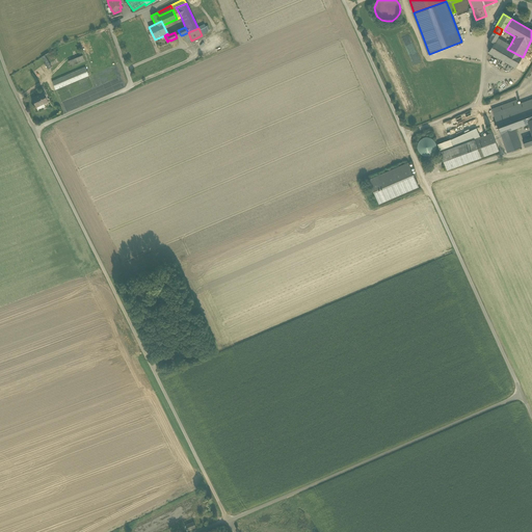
[(186,44),(191,41),(188,32),(182,35),(186,44)]
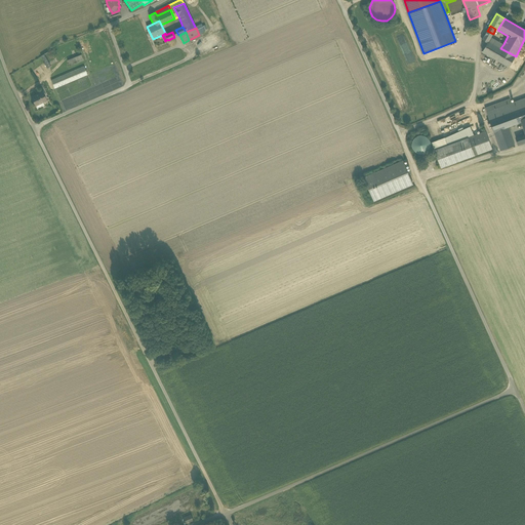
[(489,41),(491,38),(485,34),(482,40),(487,43),(488,41),(489,41)]
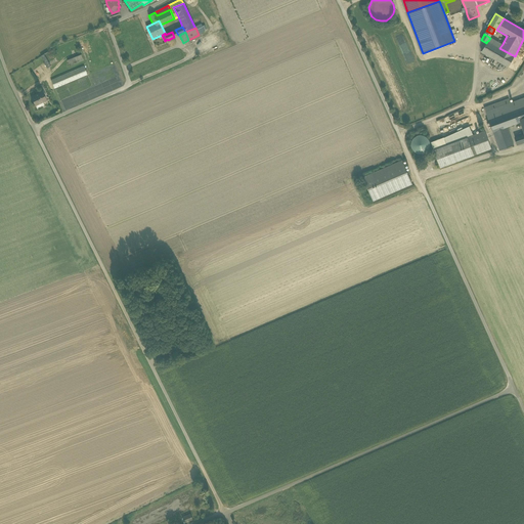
[(499,48),(503,44),(490,37),(490,38),(488,41),(499,48)]
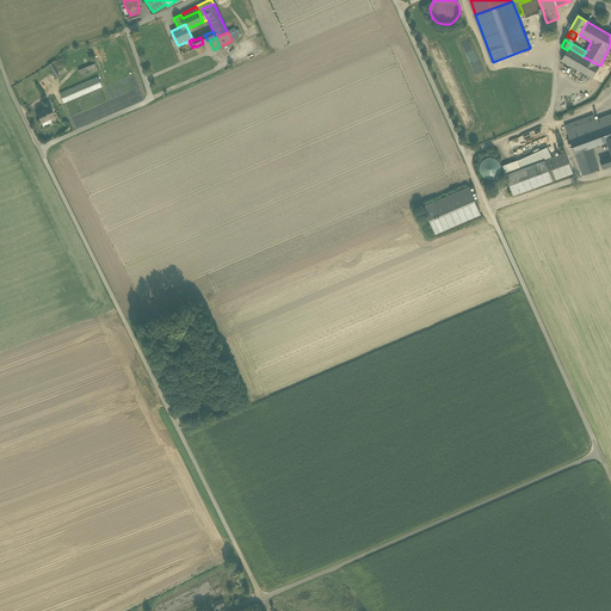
[(592,79),(600,66),(582,56),(569,48),(568,48),(567,50),(561,60),(592,79)]
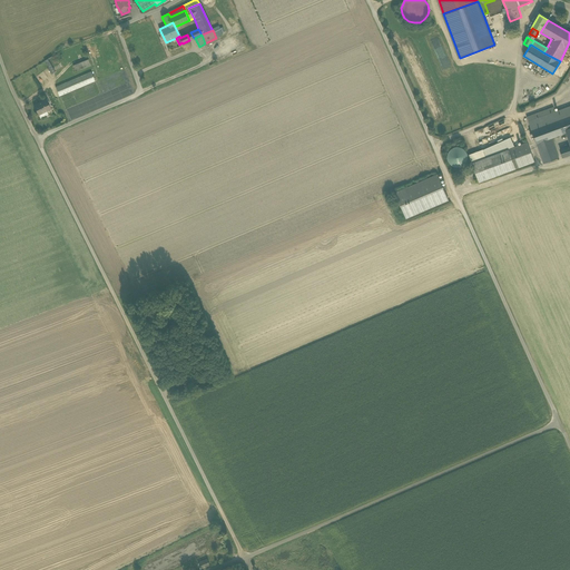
[(55,71),(48,59),(45,61),(48,68),(48,69),(51,75),(55,72),(55,71)]
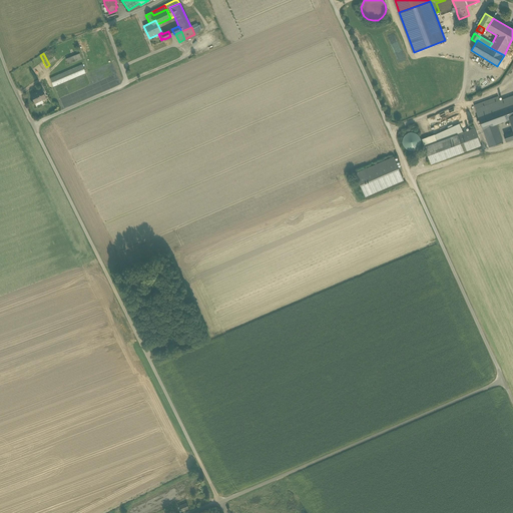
[(65,59),(68,64),(81,59),(79,54),(65,59)]
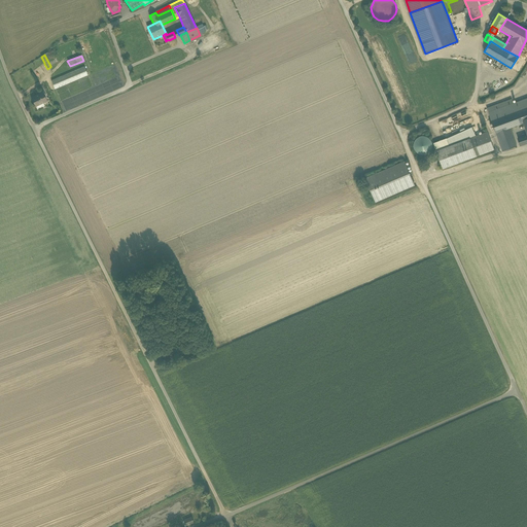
[(51,80),(55,90),(88,75),(84,67),(51,80)]
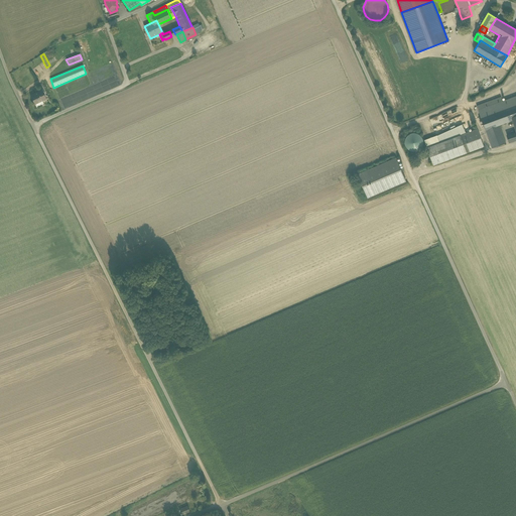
[(30,96),(34,103),(41,100),(42,101),(46,99),(41,89),(37,91),(38,93),(30,96)]
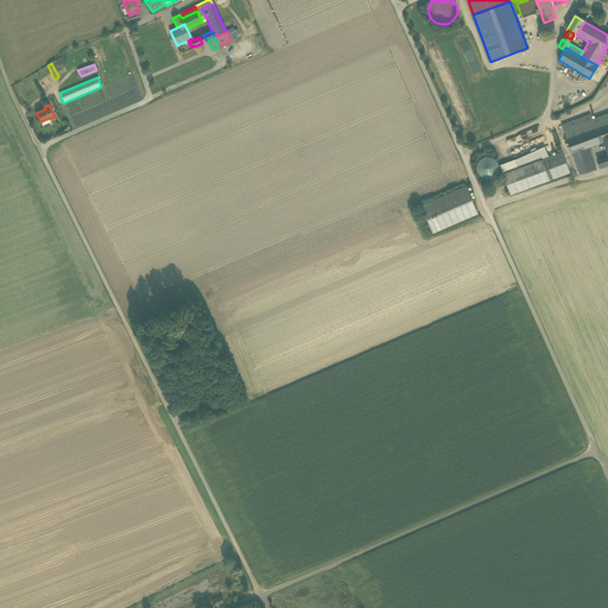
[(607,113),(591,119),(595,130),(607,124),(607,113)]
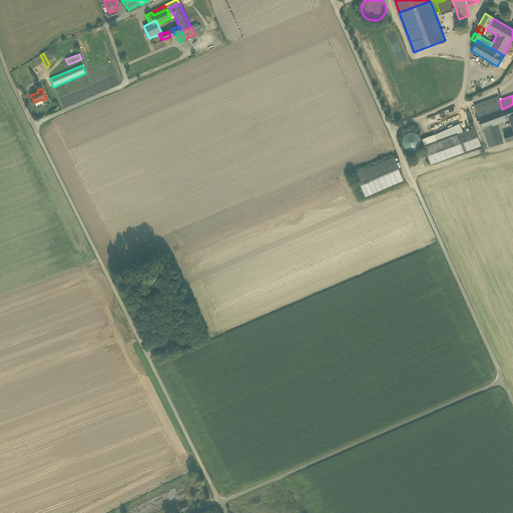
[(498,110),(502,109),(499,100),(498,96),(474,105),(478,117),(498,110)]
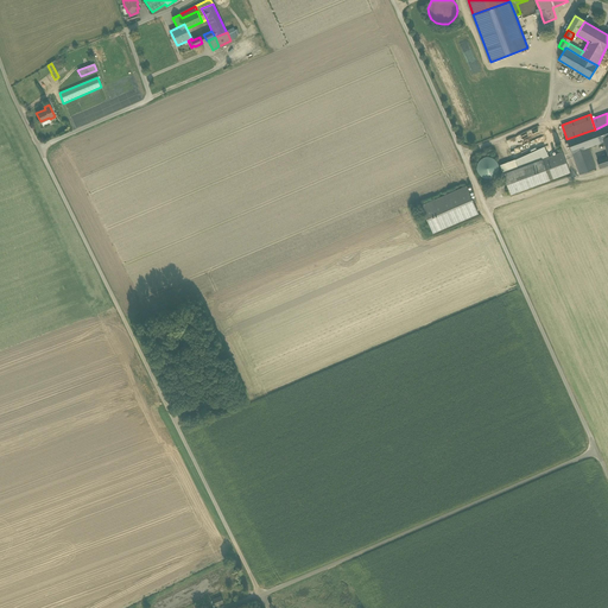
[(607,124),(595,130),(590,131),(595,145),(602,143),(605,141),(603,138),(607,135),(607,124)]
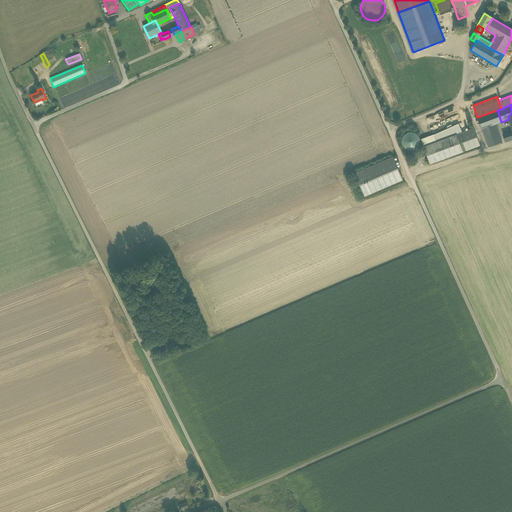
[(488,147),(502,142),(500,136),(495,124),(501,122),(497,110),(477,117),(488,147)]
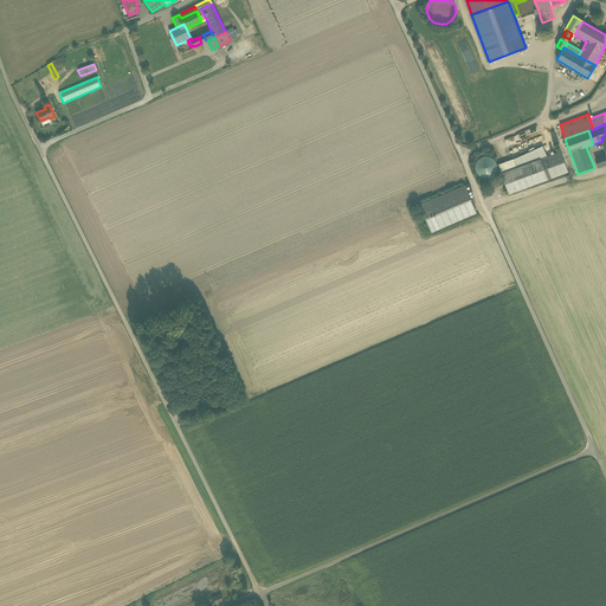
[(498,166),(502,174),(547,158),(543,146),(498,166)]
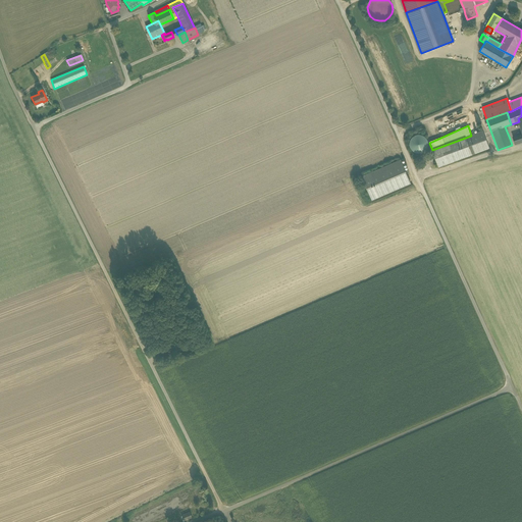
[(432,150),(438,167),(489,149),(482,131),(471,136),(432,150)]
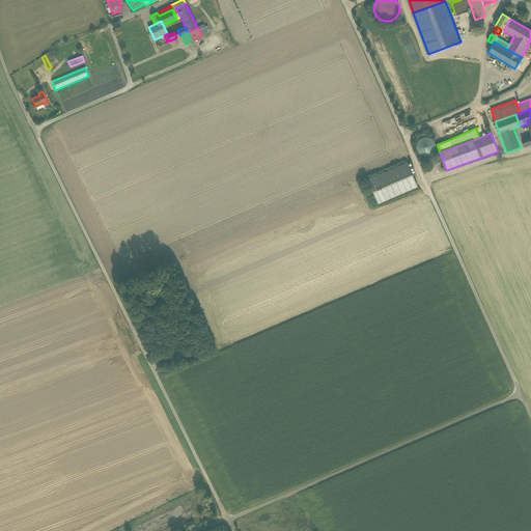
[(530,136),(522,140),(524,146),(530,143),(530,136)]
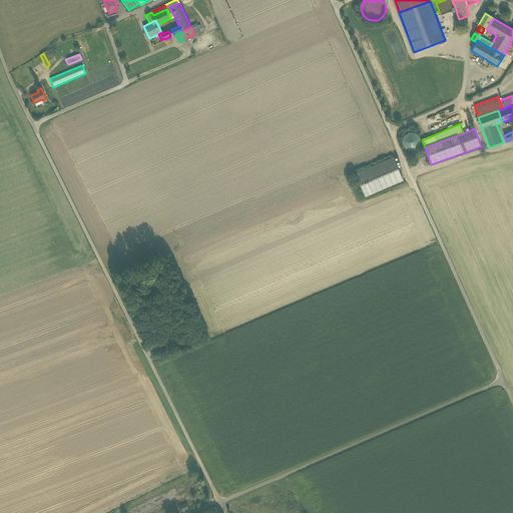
[(413,132),(409,133),(406,134),(404,137),(403,140),(403,144),(405,147),(407,149),(411,150),(414,150),(417,148),(420,145),(421,142),(420,139),(419,136),(416,133),(413,132)]
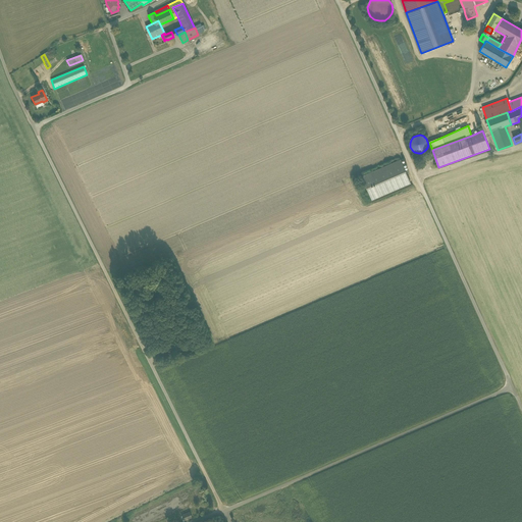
[(362,177),(372,201),(411,184),(401,160),(362,177)]
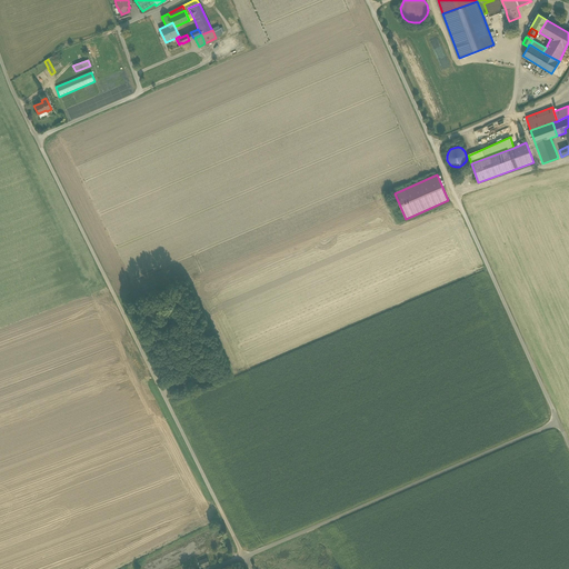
[(198,562),(200,568),(211,565),(209,558),(198,562)]
